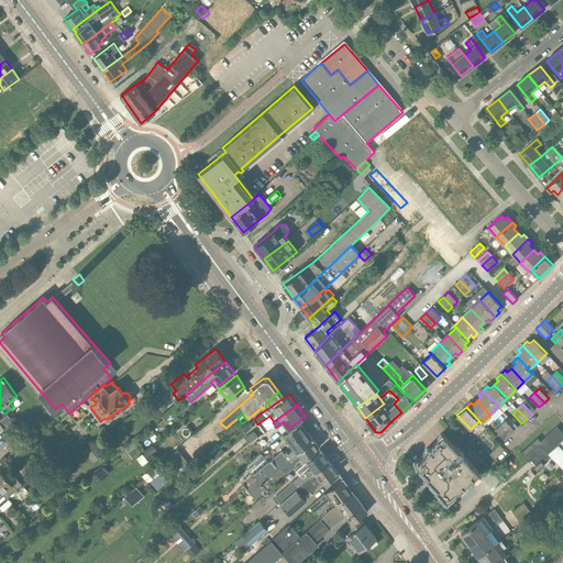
[(0,422),(8,432),(17,426),(8,415),(0,419),(0,422)]
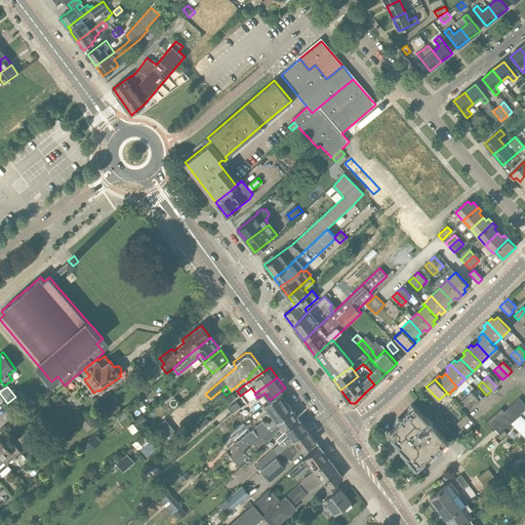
[(239,455),(255,441),(268,431),(292,409),(280,392),(270,400),(264,405),(275,418),(270,422),(268,420),(266,421),(264,419),(224,455),(230,463),(239,455)]
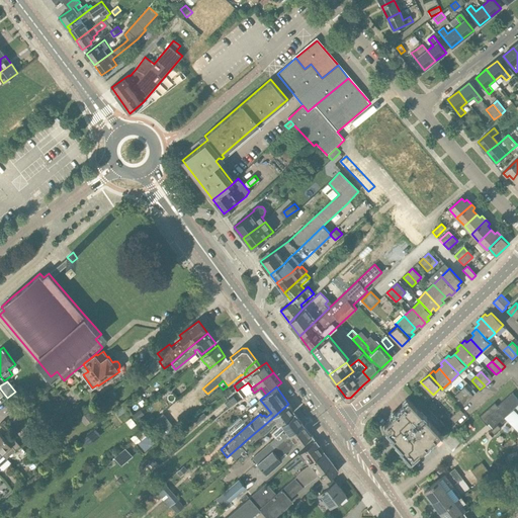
[(464,386),(460,392),(468,401),(473,396),(464,386)]
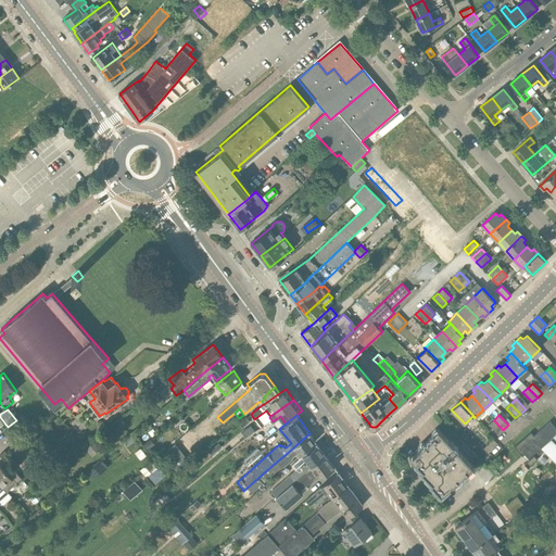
[(503,430),(494,420),(489,425),(498,434),(503,430)]
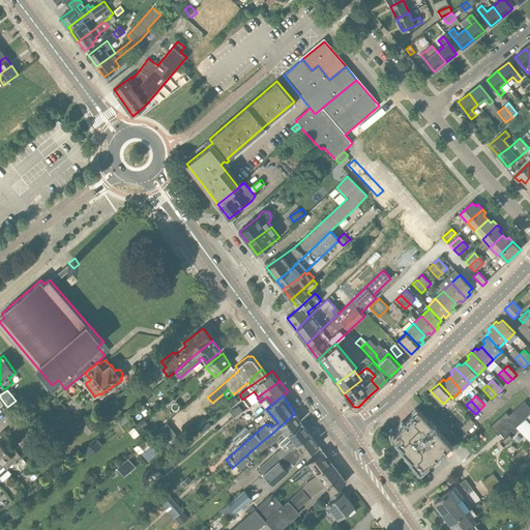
[(529,407),(524,402),(509,415),(506,412),(491,427),(498,435),(500,433),(504,438),(500,442),(503,446),(512,438),(510,436),(519,429),(529,440),(529,407)]
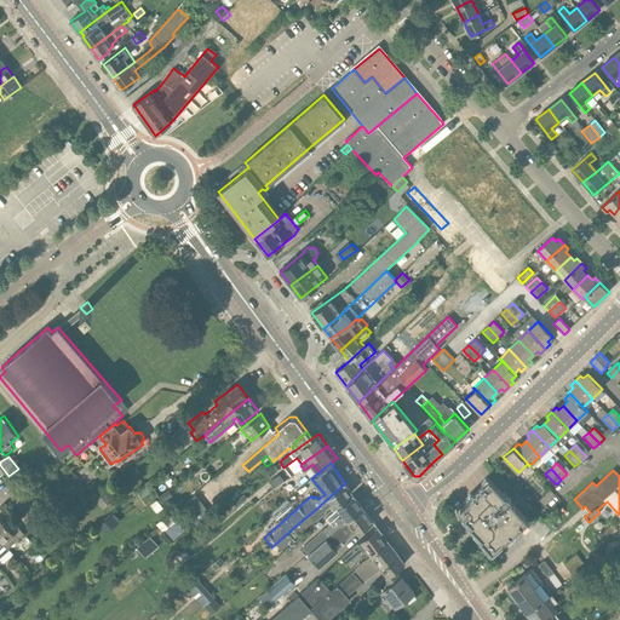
[(506,540),(528,518),(489,478),(478,489),(468,500),(469,500),(459,510),(471,524),(470,526),(482,538),(480,540),(492,552),(506,539),(506,540)]
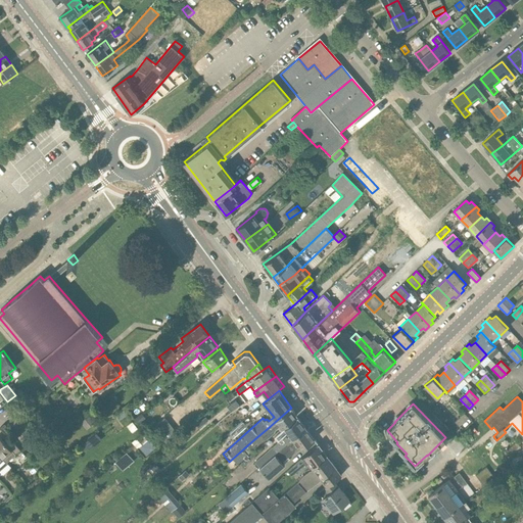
[(254,439),(238,454),(242,459),(276,430),(275,429),(279,425),(282,428),(297,416),(291,408),(267,429),(254,439)]
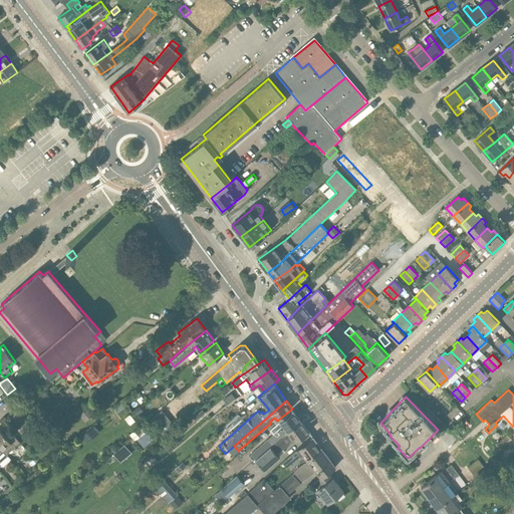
[(452,420),(461,411),(457,406),(447,415),(452,420)]
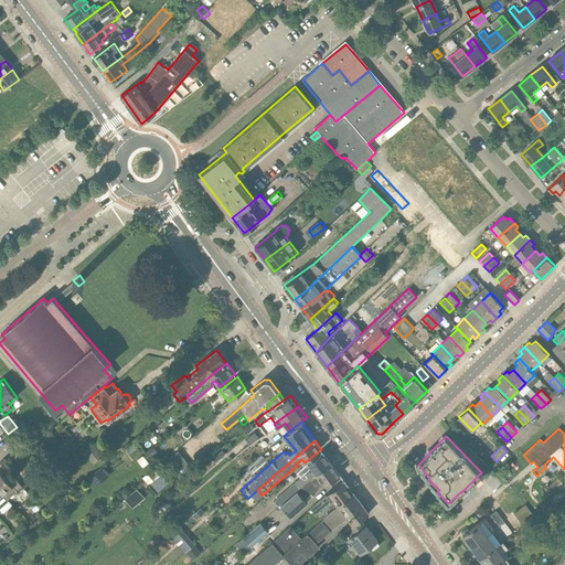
[(93,464),(103,456),(97,448),(87,456),(93,464)]
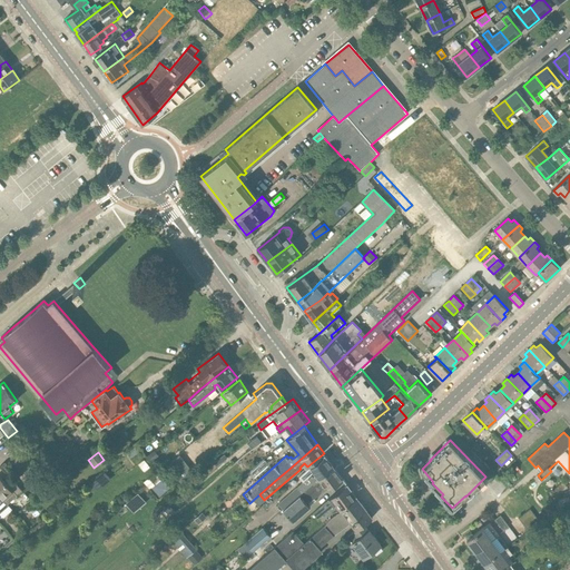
[(156,458),(151,452),(146,457),(150,462),(156,458)]
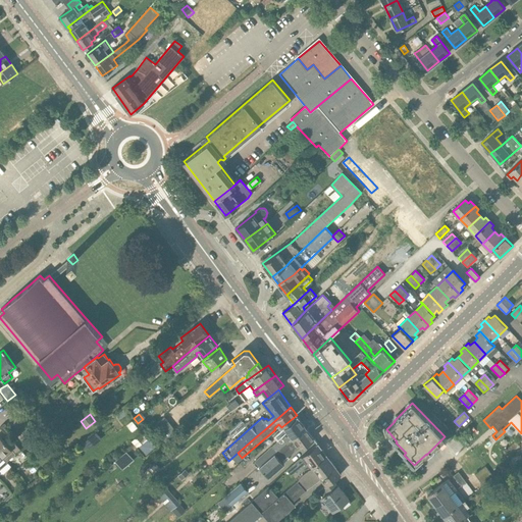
[(259,467),(306,427),(298,416),(284,427),(290,434),(288,435),(285,433),(272,446),(254,461),(259,467)]
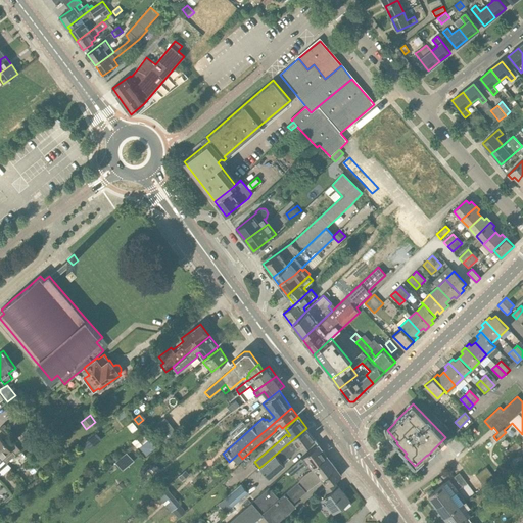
[(178,434),(165,418),(154,427),(167,443),(178,434)]
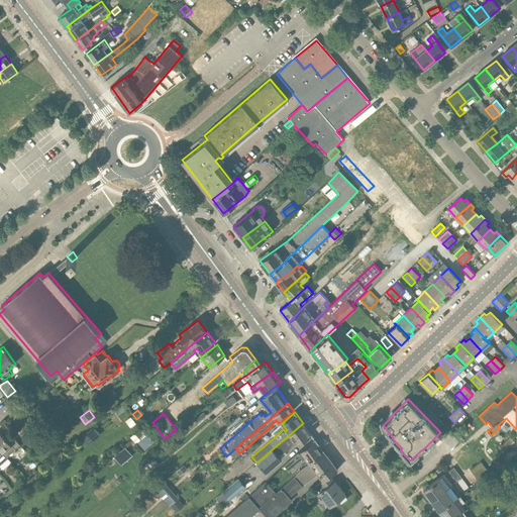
[(311,434),(303,423),(256,462),(266,473),(282,459),(278,454),(300,436),(303,440),(311,434)]
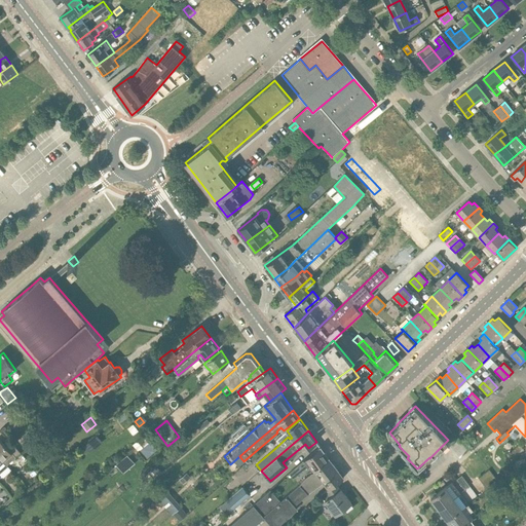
[(147,435),(135,444),(147,459),(159,449),(147,435)]
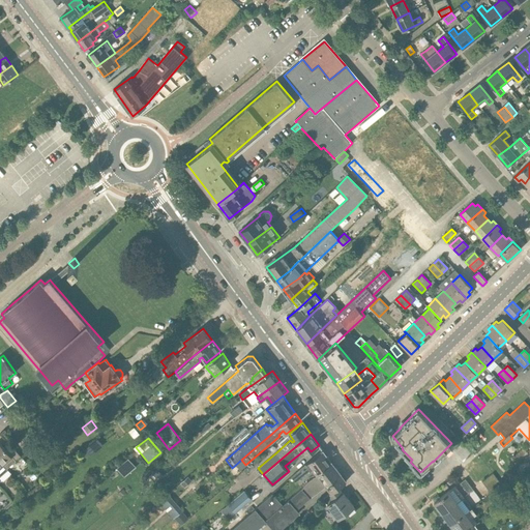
[(0,442),(0,461),(3,465),(12,457),(16,461),(21,457),(12,446),(7,450),(0,442)]
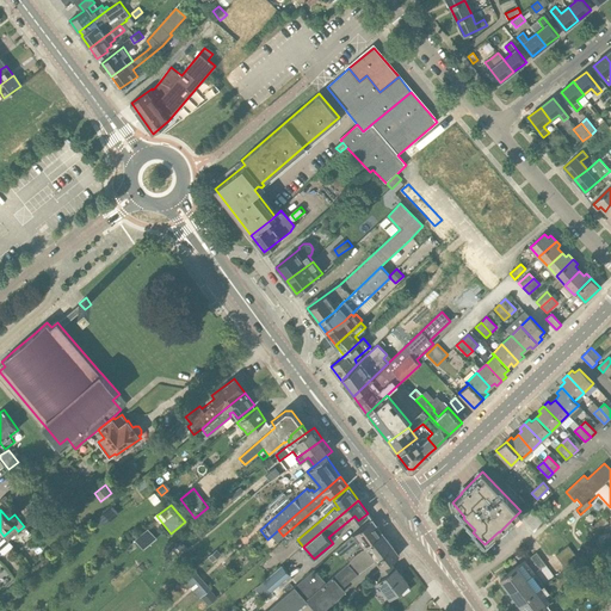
[(593,537),(609,524),(603,518),(593,528),(592,526),(590,529),(590,530),(588,531),(593,537)]
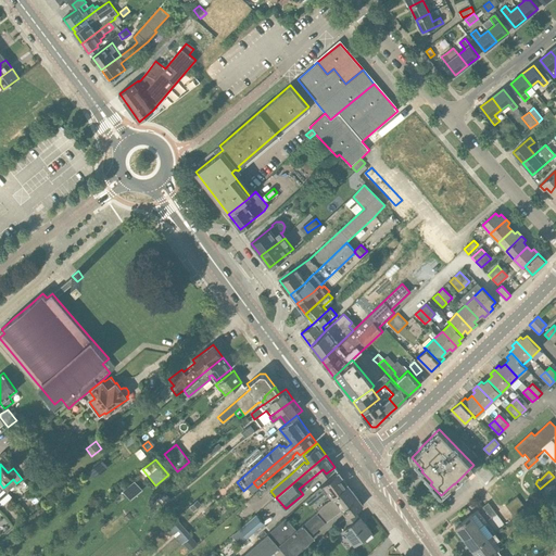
[(332,496),(349,485),(346,482),(346,481),(344,478),(343,478),(339,472),(304,500),(310,506),(328,492),(332,496)]
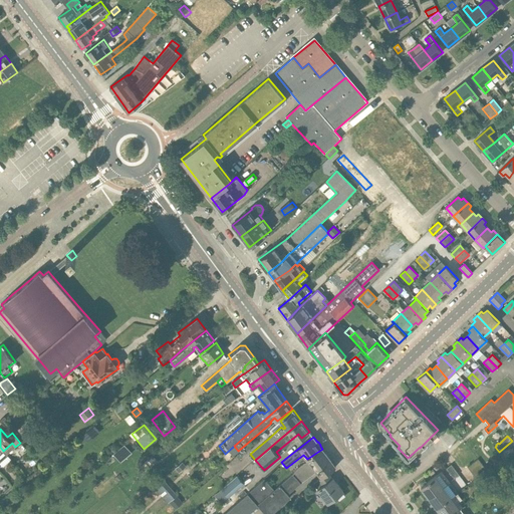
[(322,449),(307,459),(297,466),(293,473),(300,481),(305,478),(315,470),(321,478),(327,473),(335,467),(322,449)]
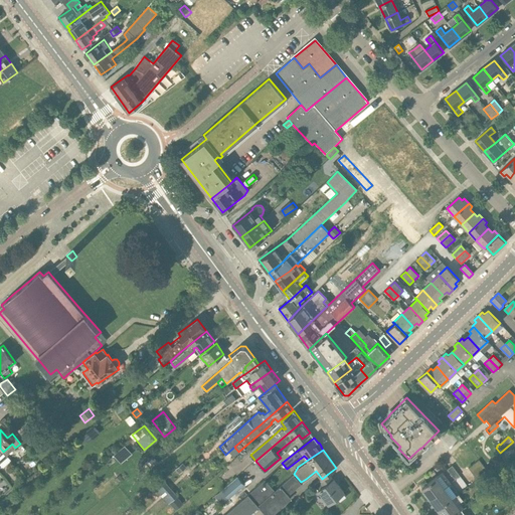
[(476,478),(486,470),(479,460),(469,468),(476,478)]
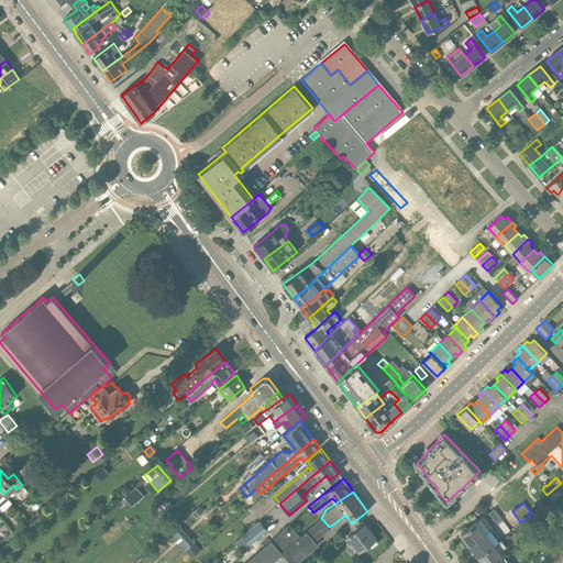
[(497,525),(503,520),(494,508),(488,512),(497,525)]
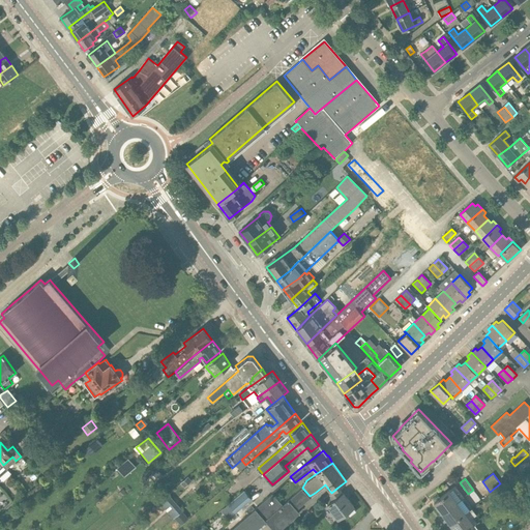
[(337,488),(331,493),(323,499),(339,519),(346,513),(349,518),(356,511),(353,507),(353,506),(343,493),(342,494),(337,488)]
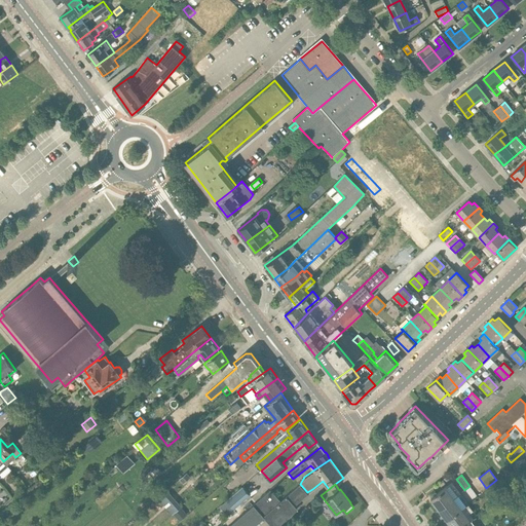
[(294,505),(307,494),(299,485),(280,501),(269,489),(228,525),(253,525),(264,517),(271,525),(276,525),(297,509),(294,505)]
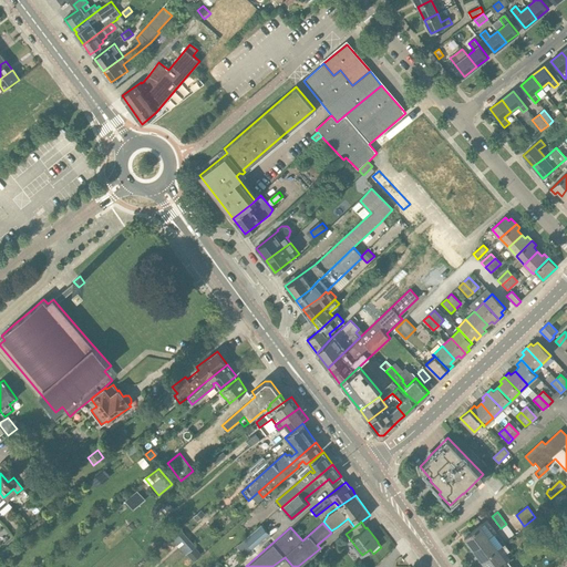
[(181,528),(176,524),(169,529),(174,534),(181,528)]
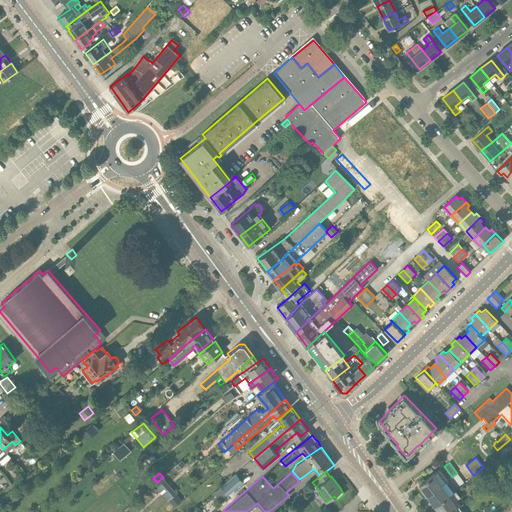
[(225,494),(241,480),(236,474),(220,487),(225,494)]
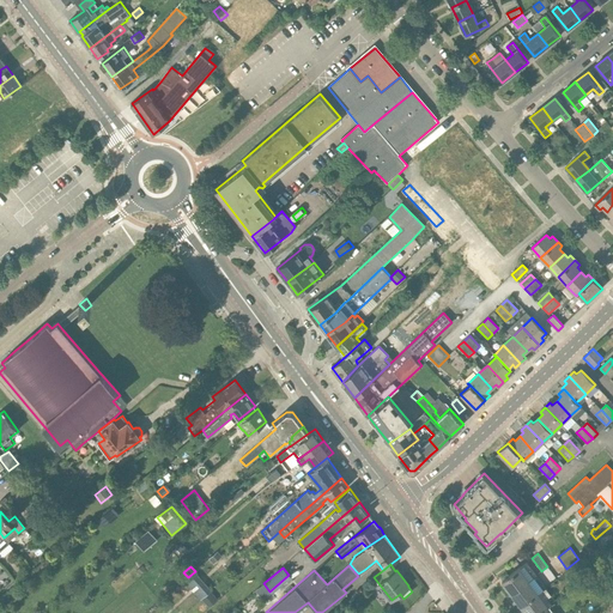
[(502,581),(511,594),(528,582),(519,569),(502,581)]
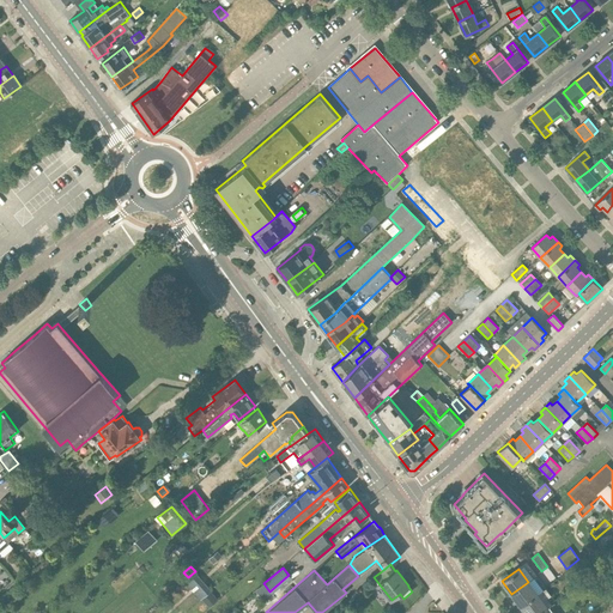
[(195,582),(200,577),(195,571),(188,577),(184,581),(189,587),(195,582)]
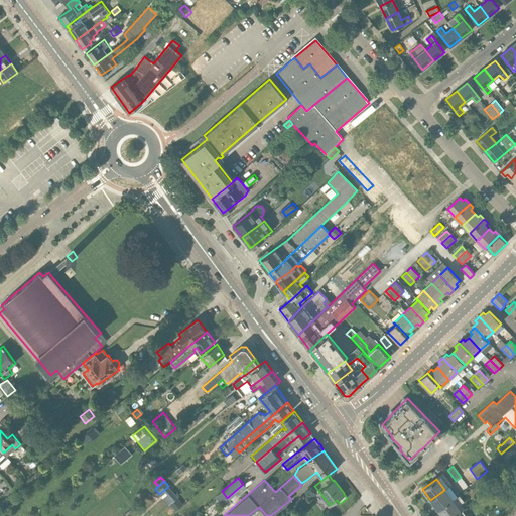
[(444,490),(430,500),(438,511),(453,500),(444,490)]
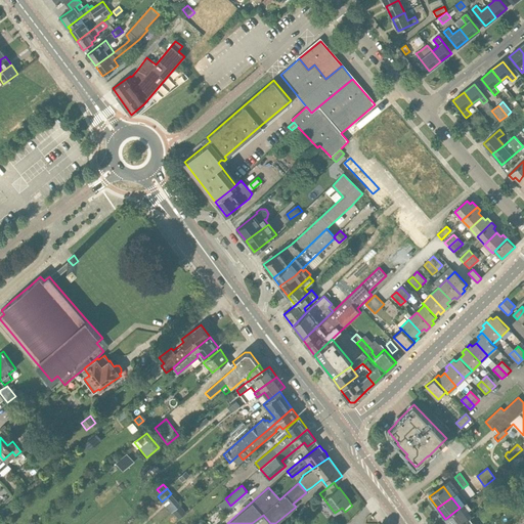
[(180,504),(175,498),(166,507),(171,512),(180,504)]
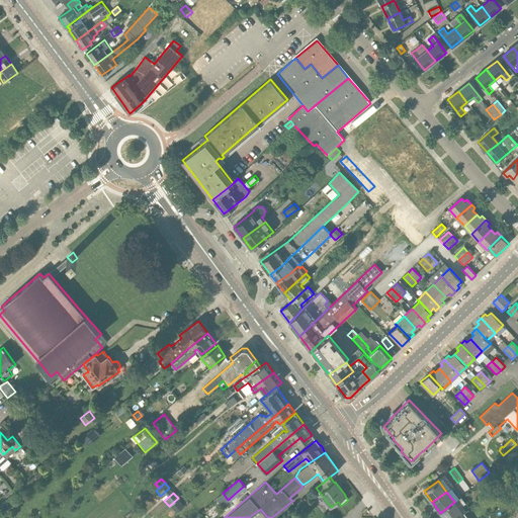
[(454,502),(440,513),(444,517),(455,517),(462,513),(454,502)]
